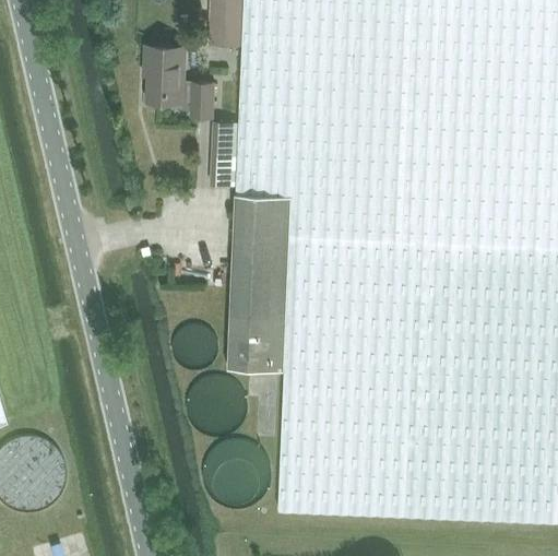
[(209,0),(206,45),(239,46),(241,0),(209,0)]
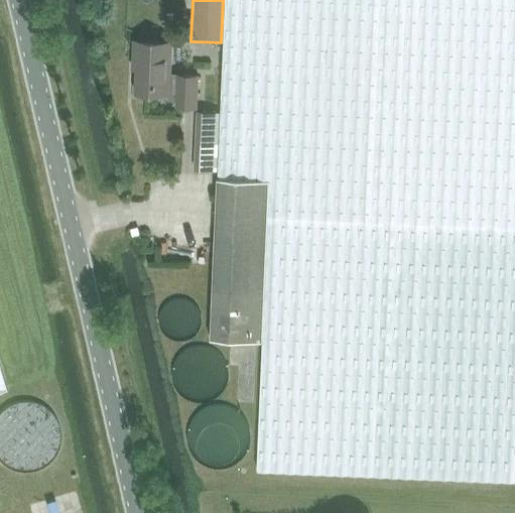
[(262,344),(256,473),(364,478),(514,484),(514,483),(514,451),(514,0),(224,0),(223,35),(219,114),(217,172),(215,229),(210,341),(262,344)]
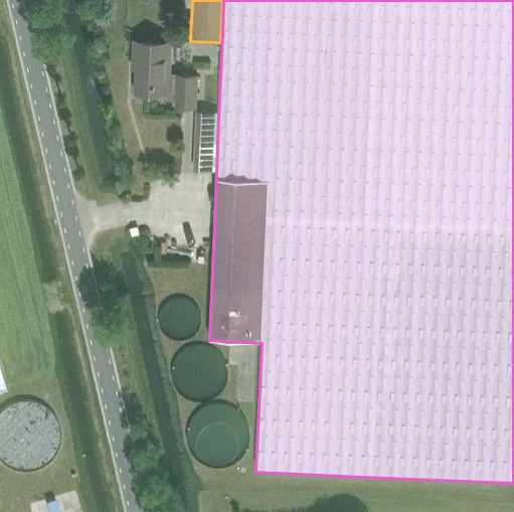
[(132,43),(131,72),(135,72),(134,95),(166,96),(165,102),(175,103),(175,110),(195,111),(196,80),(168,79),(170,45),(132,43)]
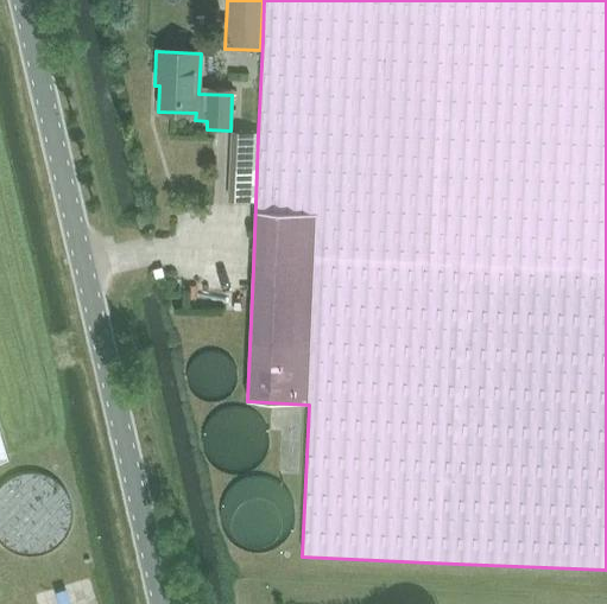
[(231,133),(228,203),(255,203),(258,134),(231,133)]
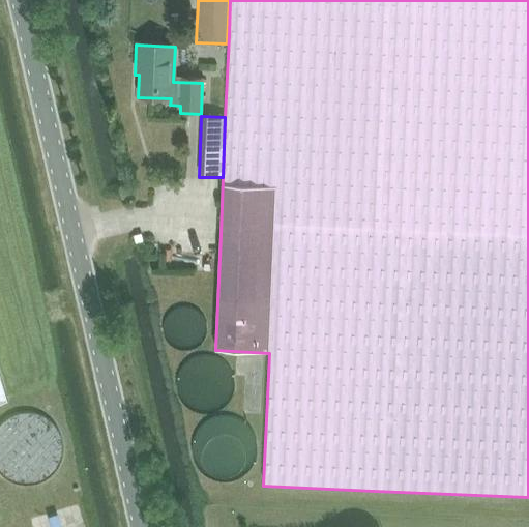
[(200,331),(200,330),(199,323),(196,318),(190,314),(184,312),(177,312),(172,314),(170,316),(166,320),(165,323),(163,329),(163,332),(165,338),(168,343),(173,347),(179,349),(184,349),(188,348),(194,344),(197,341),(199,338),(200,331)]
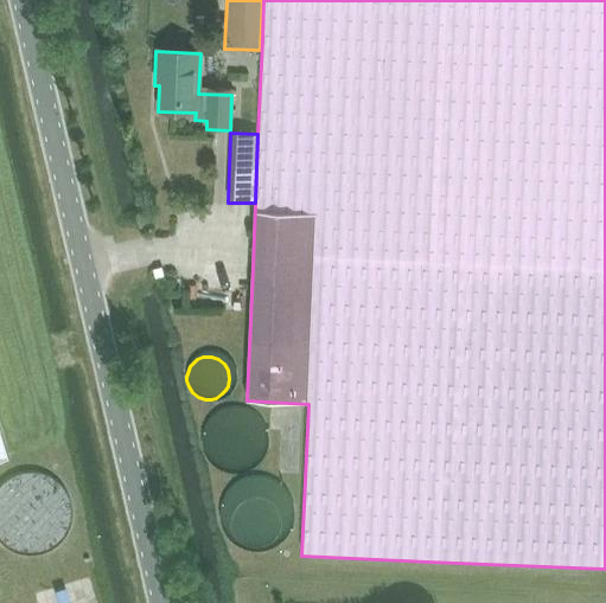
[(262,440),(261,429),(257,423),(254,418),(250,415),(246,411),(240,409),(234,408),(228,408),(222,409),(216,411),(209,416),(204,422),(202,427),(199,432),(199,438),(199,446),(201,450),(203,455),(208,461),(214,466),(218,468),(223,470),(229,470),(235,470),(242,469),(248,466),(253,462),(257,456),(260,451),(262,444),(262,440)]
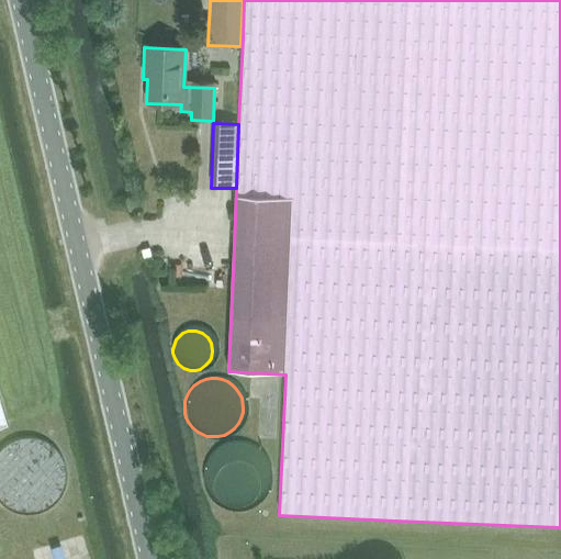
[(59,476),(59,474),(59,469),(57,461),(53,454),(48,448),(42,443),(34,439),(27,438),(21,437),(11,439),(3,443),(0,445),(0,503),(2,505),(10,510),(21,512),(29,511),(35,510),(41,506),(47,502),(54,494),(56,490),(58,483),(59,476)]
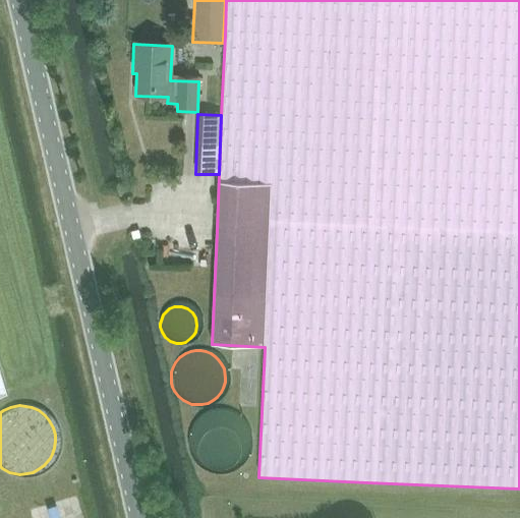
[(246,442),(246,435),(244,428),(240,422),(237,419),(233,415),(227,412),(221,411),(216,410),(211,411),(204,412),(198,415),(192,420),(189,424),(186,429),(185,436),(184,442),(185,448),(186,453),(189,458),(192,462),(197,467),(203,470),(213,472),(221,472),(226,471),(232,468),(236,465),(241,460),(244,454),(246,448),(246,442)]
